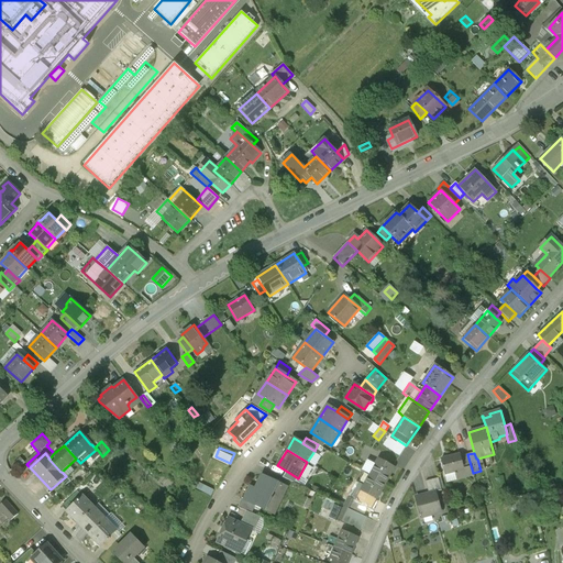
[(441,460),(445,474),(455,471),(457,477),(466,475),(461,456),(460,454),(441,460)]
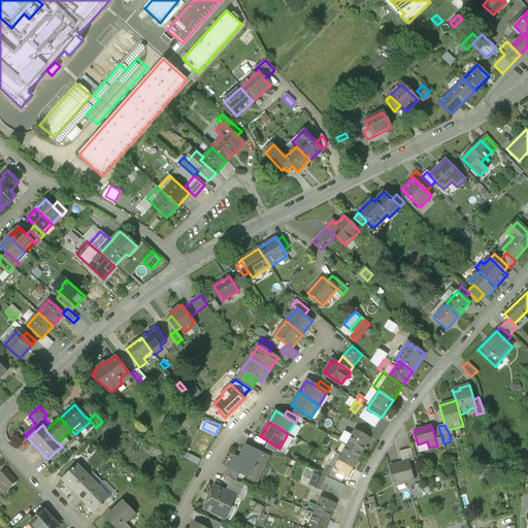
[(443,443),(438,426),(432,428),(437,446),(443,443)]
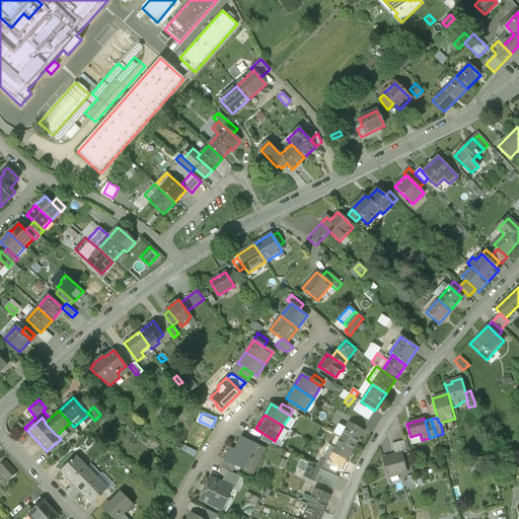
[(363,431),(349,423),(345,430),(339,427),(335,435),(341,438),(355,446),(363,431)]
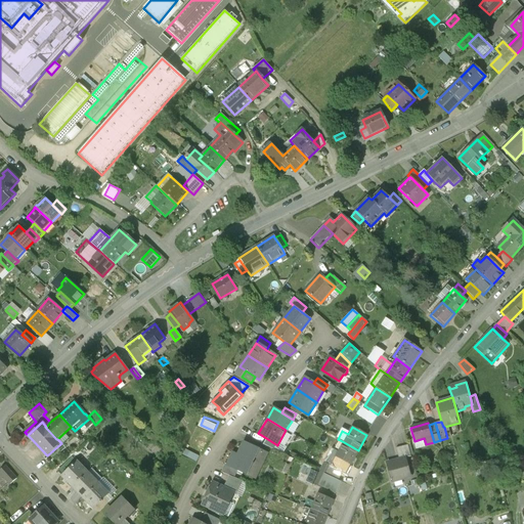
[(277,445),(266,438),(262,444),(274,450),(277,445)]
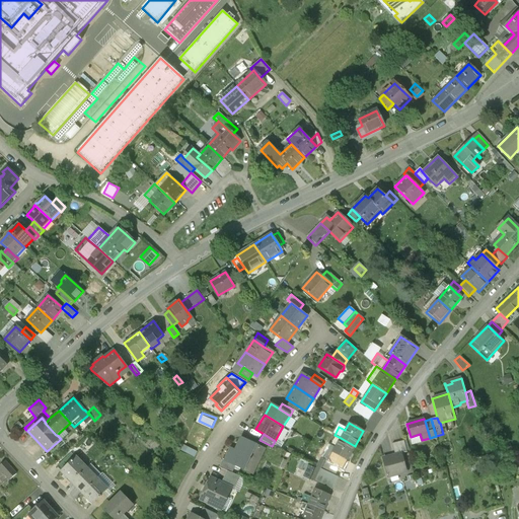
[(341,438),(335,435),(334,434),(328,444),(332,446),(331,449),(334,450),(332,453),(347,461),(355,446),(341,438)]
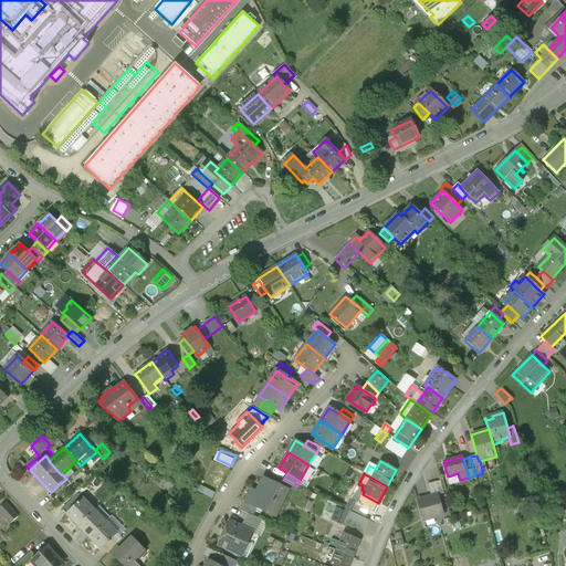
[(274,502),(281,505),(289,490),(263,478),(255,493),(250,491),(244,503),(257,509),(269,514),(274,502)]
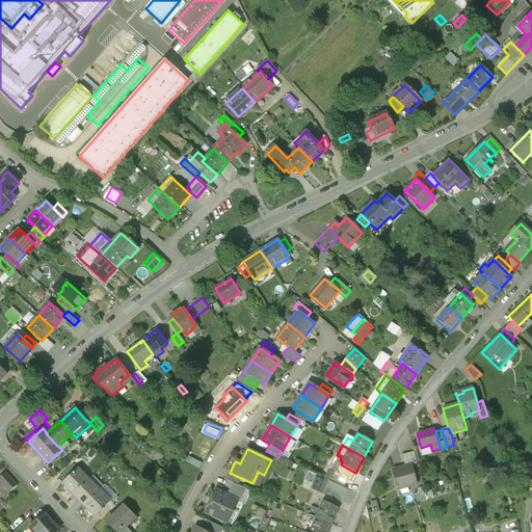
[(67,455),(62,450),(48,462),(47,461),(44,464),(49,470),(67,455)]
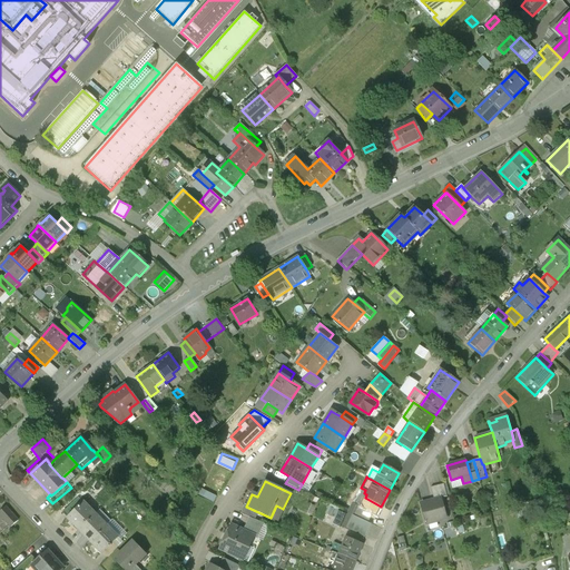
[(434,501),(441,499),(448,498),(443,484),(431,488),(434,501)]
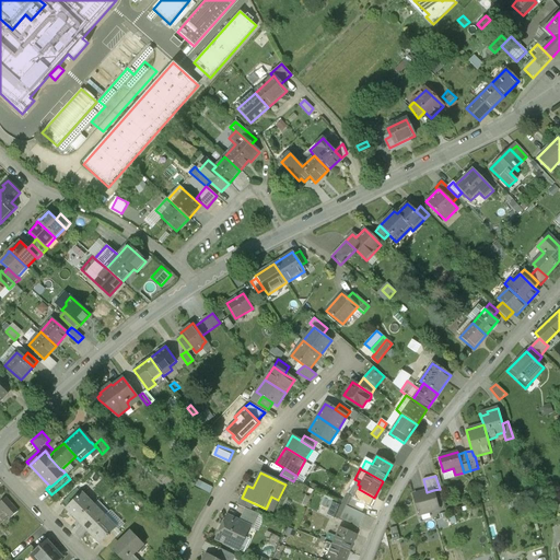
[(413,496),(419,515),(439,510),(433,490),(427,492),(413,496)]
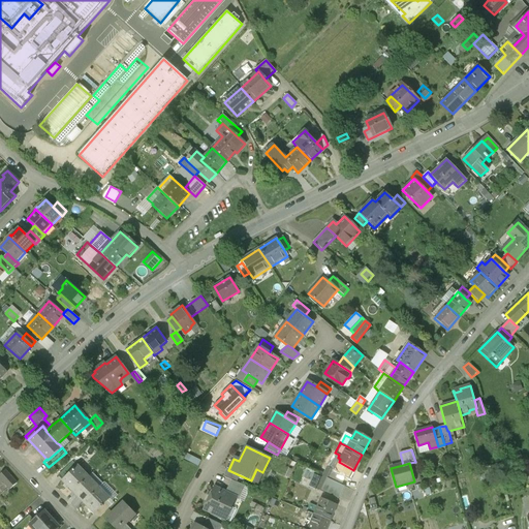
[(58,476),(62,480),(72,471),(67,466),(58,476)]
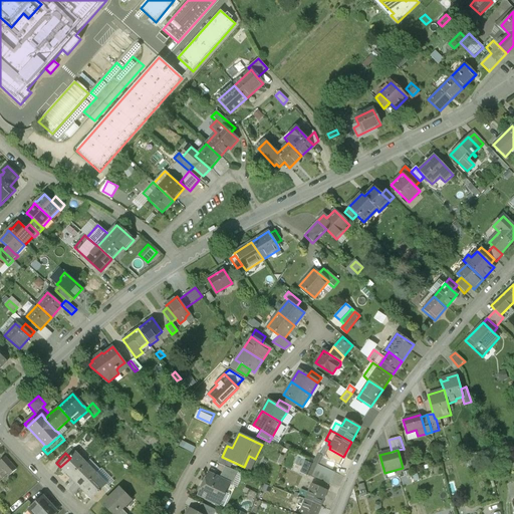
[(71,478),(85,464),(74,453),(70,458),(60,467),(71,478)]
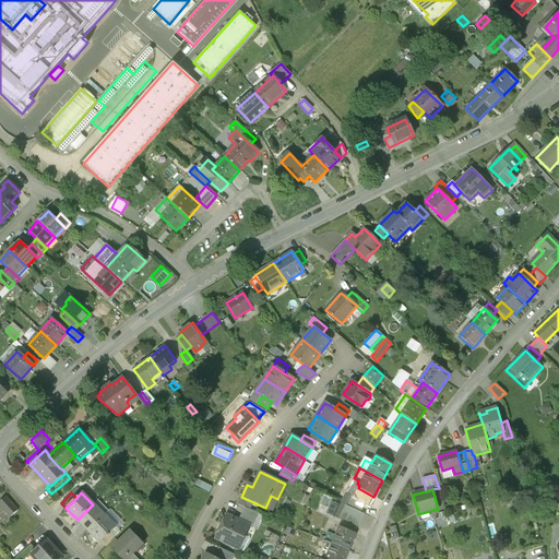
[(341,503),(349,507),(354,498),(346,494),(341,503)]
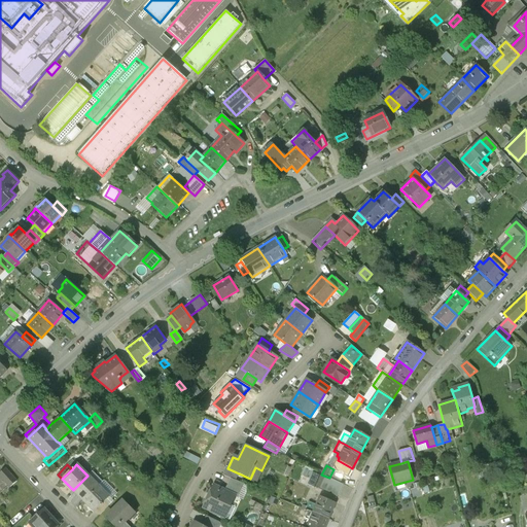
[(0,469),(0,477),(9,488),(16,482),(3,467),(0,469)]
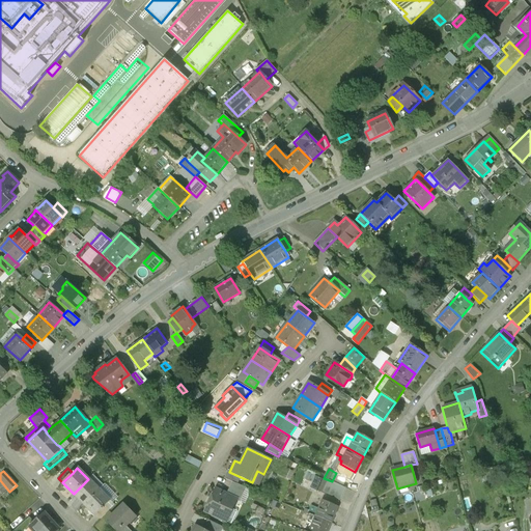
[(241,477),(229,472),(227,471),(224,479),(232,482),(236,484),(241,477)]
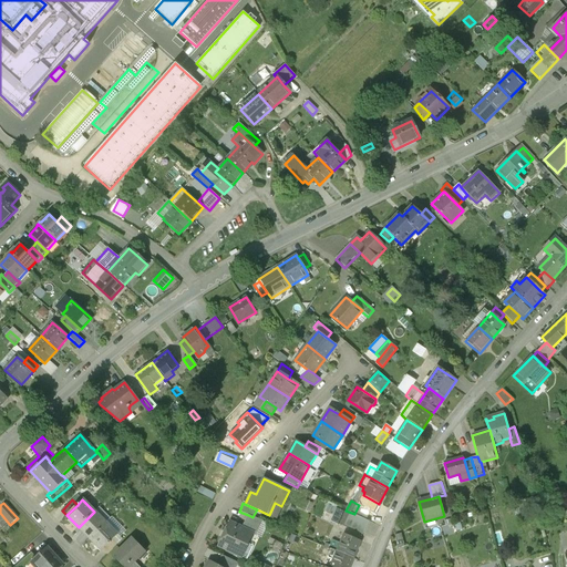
[(354,515),(366,521),(371,511),(359,505),(354,514),(354,515)]
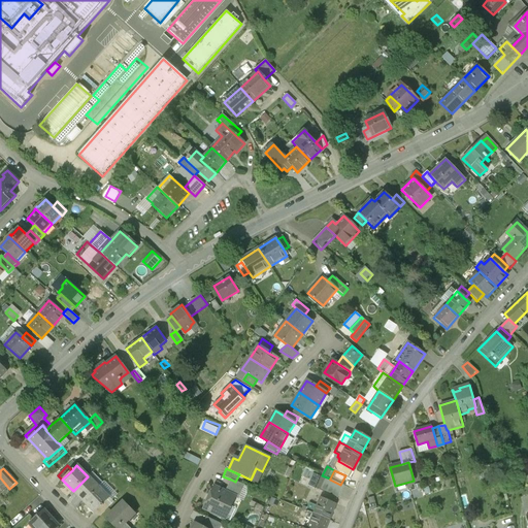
[(330,480),(330,479),(322,475),(316,488),(324,492),(324,490),(330,480)]
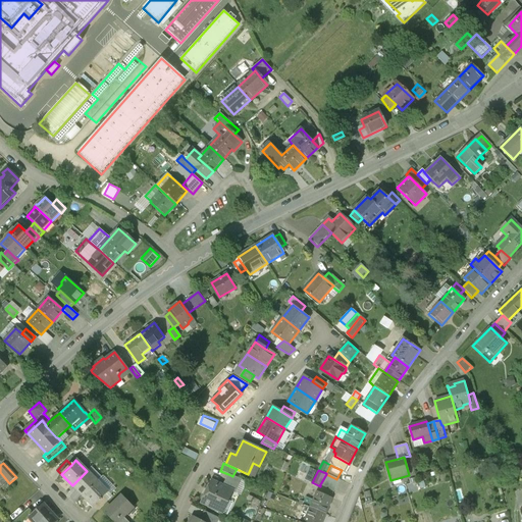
[(72,485),(83,496),(97,481),(87,471),(72,485)]
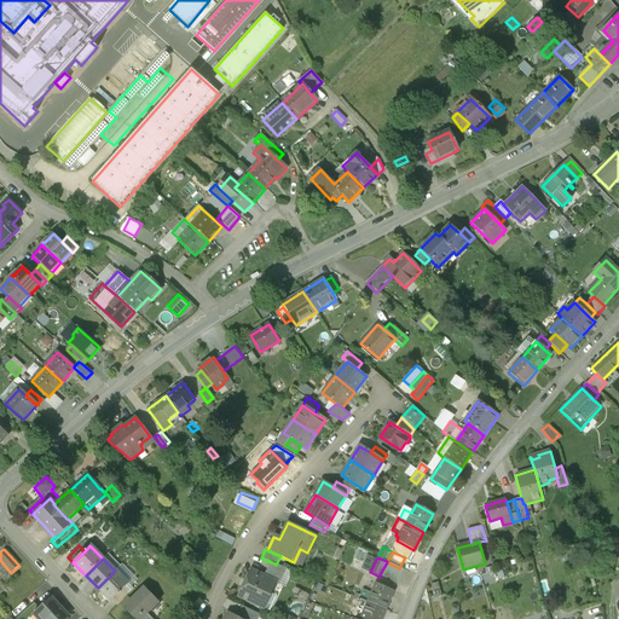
[(276,565),(271,562),(264,577),(276,583),(278,584),(287,568),(276,565)]
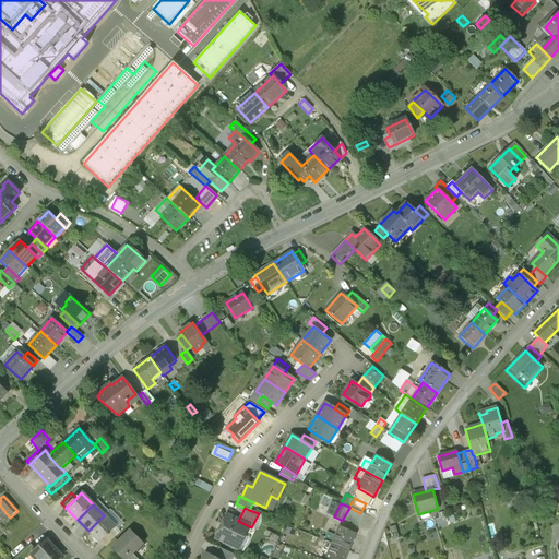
[(358,526),(364,514),(360,513),(349,508),(343,519),(358,526)]
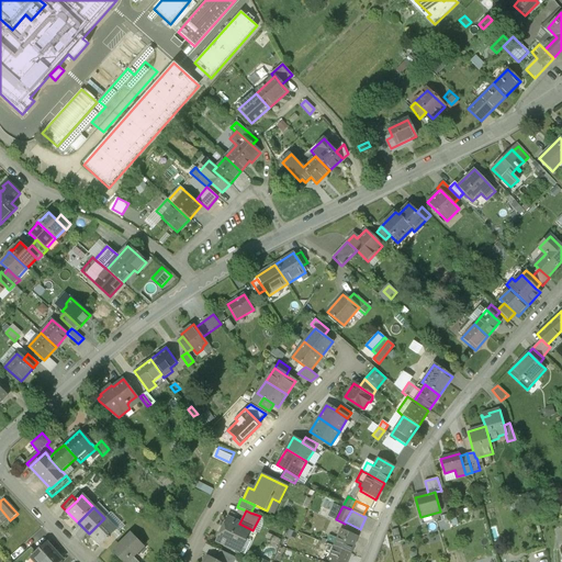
[(89,534),(100,546),(112,535),(116,530),(104,518),(89,534)]
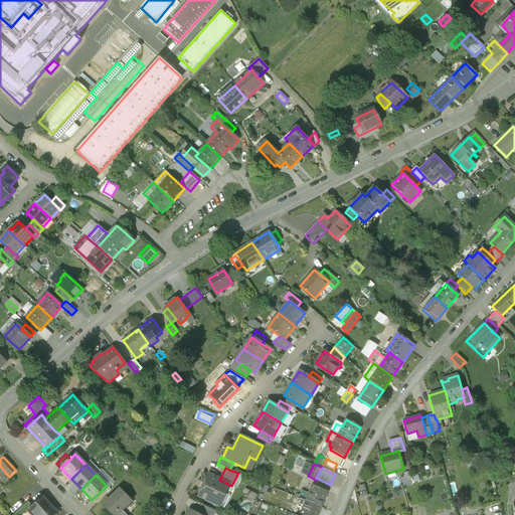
[(199,497),(217,506),(223,493),(225,494),(229,485),(219,480),(209,475),(207,481),(206,480),(201,490),(202,490),(199,497)]
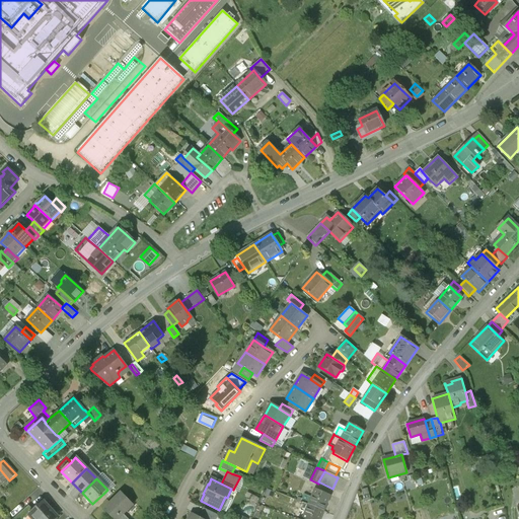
[(330,496),(314,489),(308,505),(323,511),(330,496)]
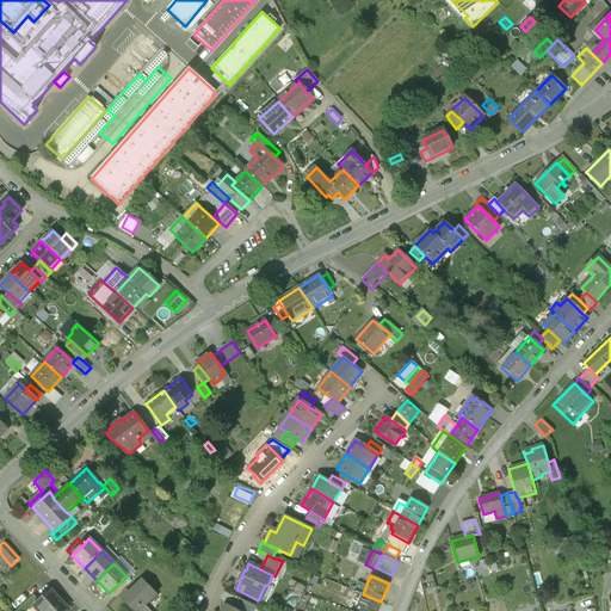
[(436,590),(432,575),(425,578),(430,592),(436,590)]
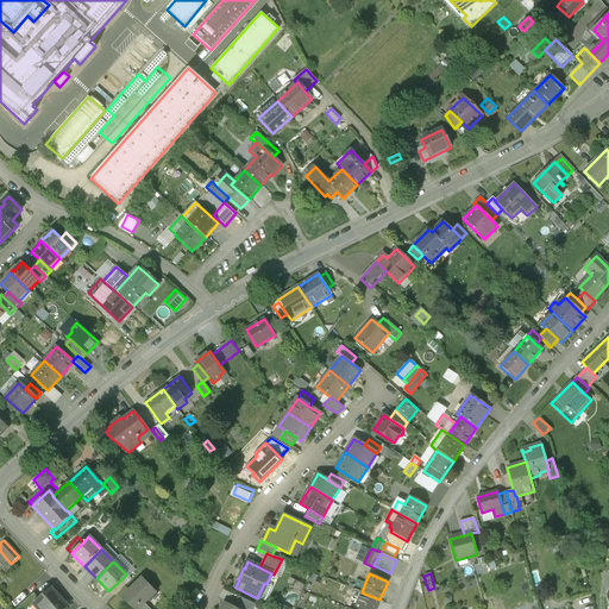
[(149,608),(144,603),(156,591),(143,578),(123,598),(132,608),(149,608)]
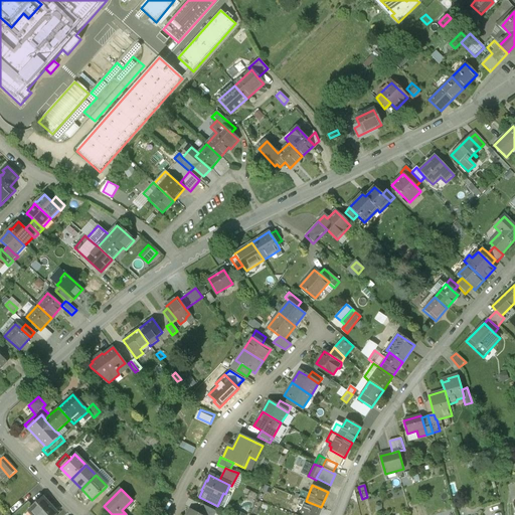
[(103,490),(92,500),(97,504),(107,494),(103,490)]
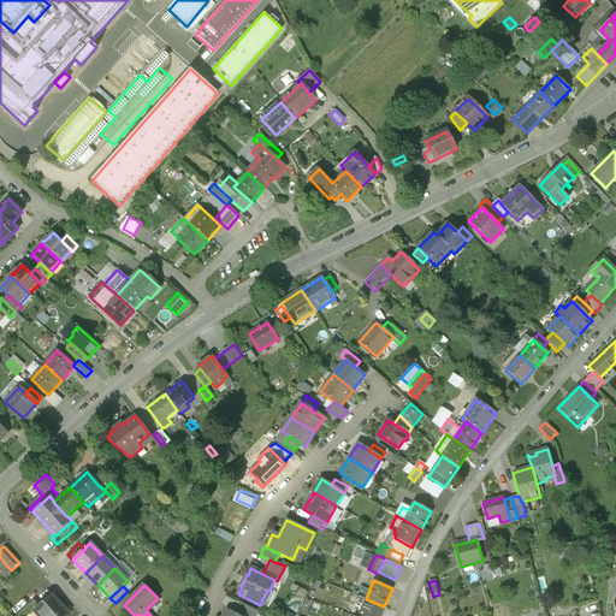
[(34,611),(37,615),(66,615),(69,615),(51,594),(39,605),(33,610),(34,611)]
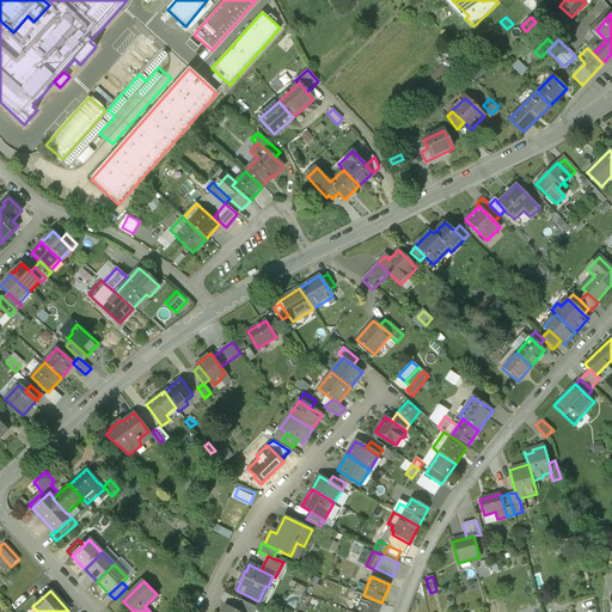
[(377,611),(381,603),(363,595),(356,611),(377,611)]
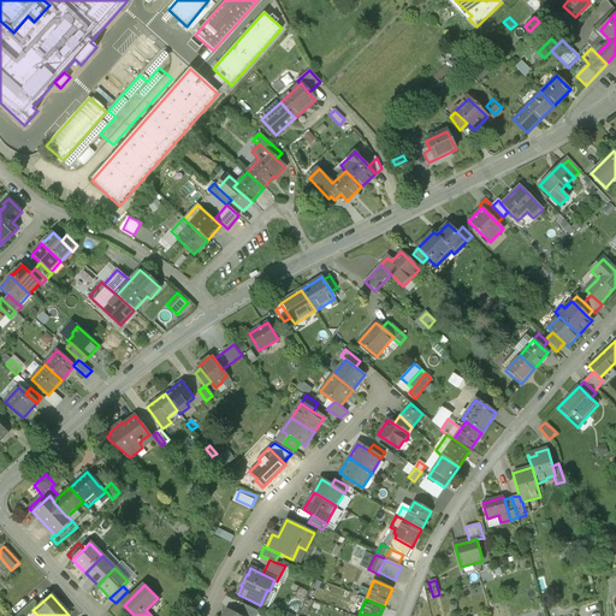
[(27,615),(28,615),(34,611),(33,610),(39,605),(34,600),(23,610),(27,615)]
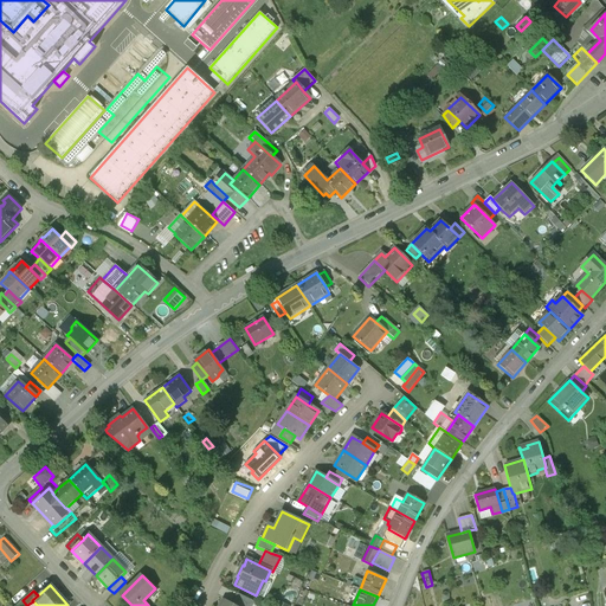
[(251,605),(255,601),(237,593),(231,604),(234,605),(251,605)]
